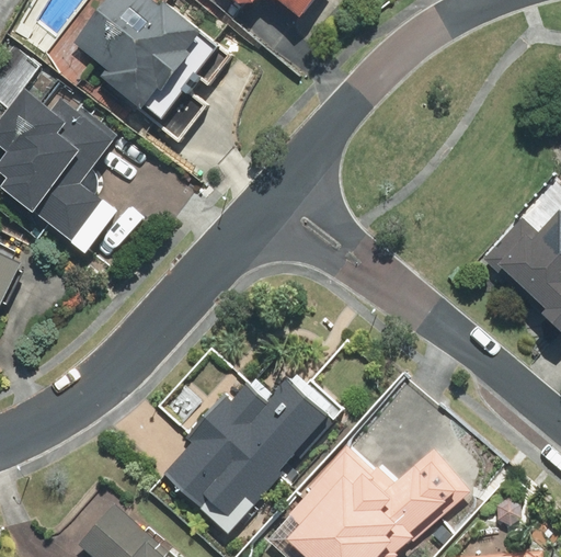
[(231,53),(165,0),(160,7),(151,0),(110,0),(75,45),(104,69),(98,78),(139,112),(144,108),(182,138),(208,105),(189,89),(198,77),(206,83),(231,53)]
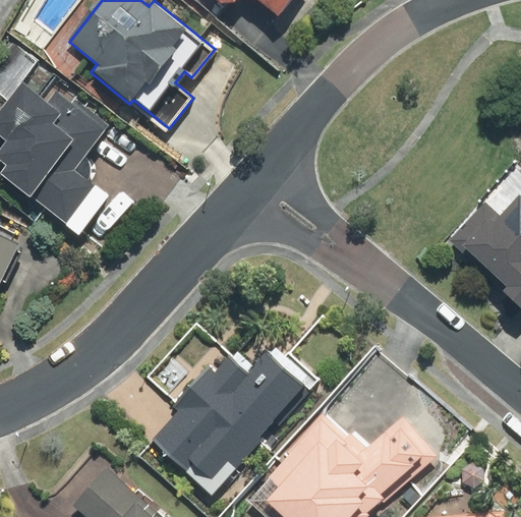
[(219,0),(231,9),(238,0),(252,0),(278,19),(292,0),(219,0)]
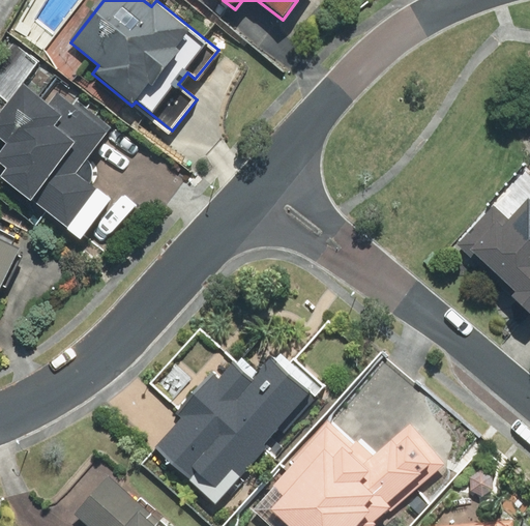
[(60,88),(46,104),(25,85),(0,111),(0,136),(7,144),(0,151),(0,164),(5,169),(0,174),(0,176),(31,206),(37,200),(78,237),(112,201),(88,178),(98,167),(87,156),(109,134),(60,88)]
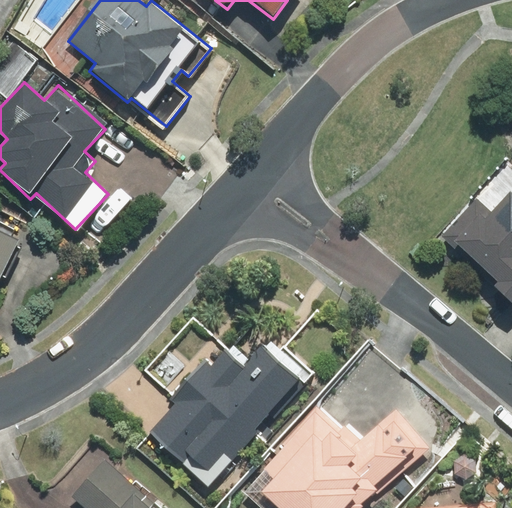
[(474,195),(438,234),(493,283),(490,287),(511,305),(511,303),(511,171),(483,203),(474,195)]
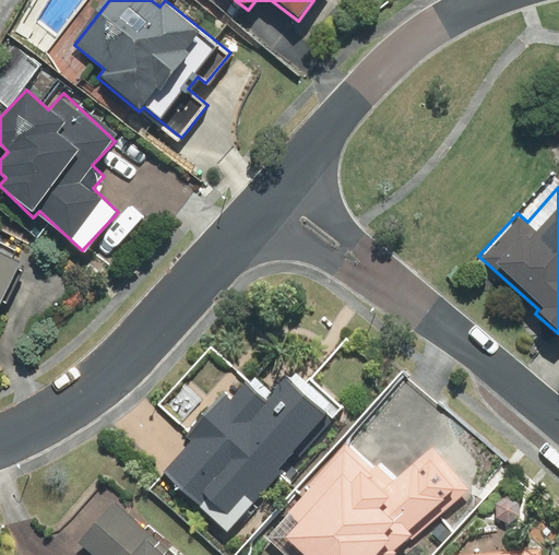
[(0,304),(4,306),(24,264),(0,254),(0,304)]
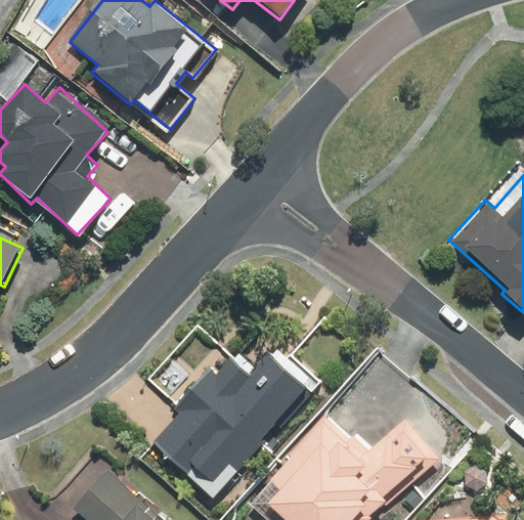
[(261,435),(304,388),(267,354),(252,372),(232,354),(220,367),(212,360),(171,404),(179,412),(151,441),(212,496),(265,438),(261,435)]
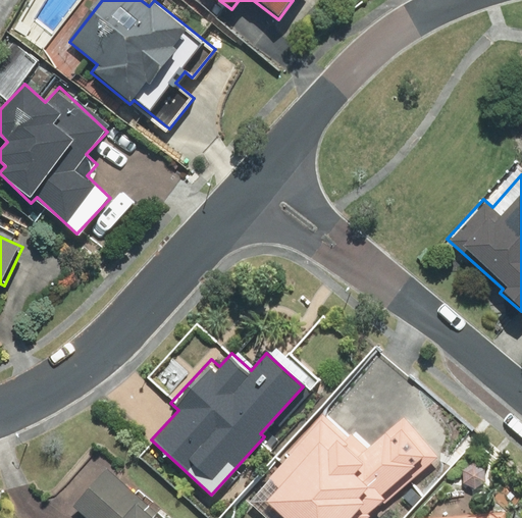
[(365,450),(327,415),(248,500),(266,517),(366,517),(435,453),(401,416),(365,450)]
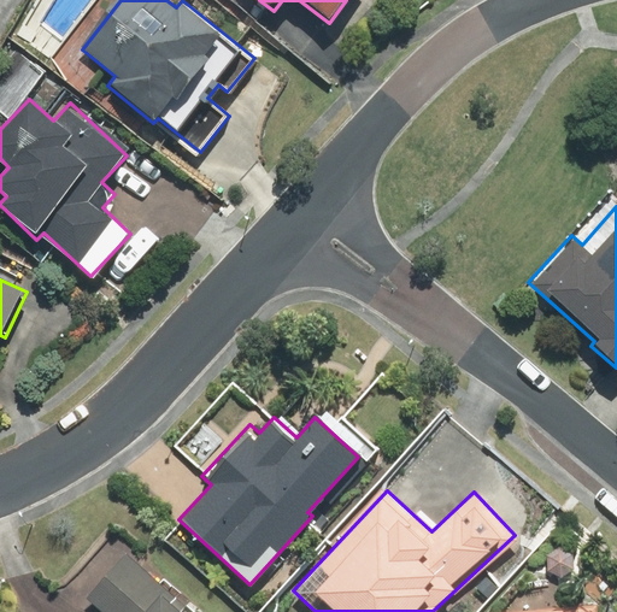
[(191,611),(122,552),(86,594),(106,611),(191,611)]
